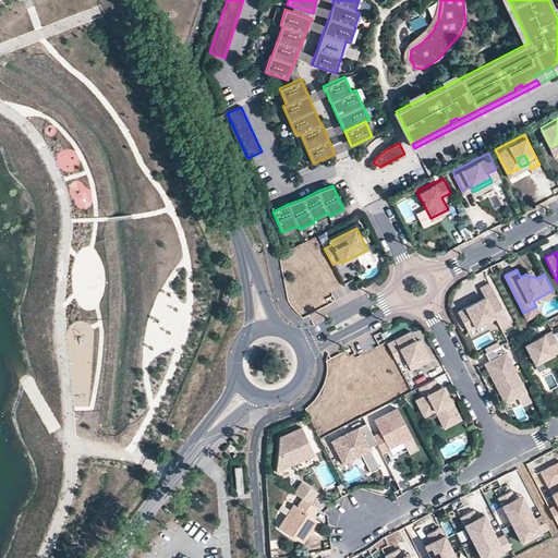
[(489,283),(480,288),(484,296),(457,311),(466,330),(494,316),(499,327),(509,322),(489,283)]
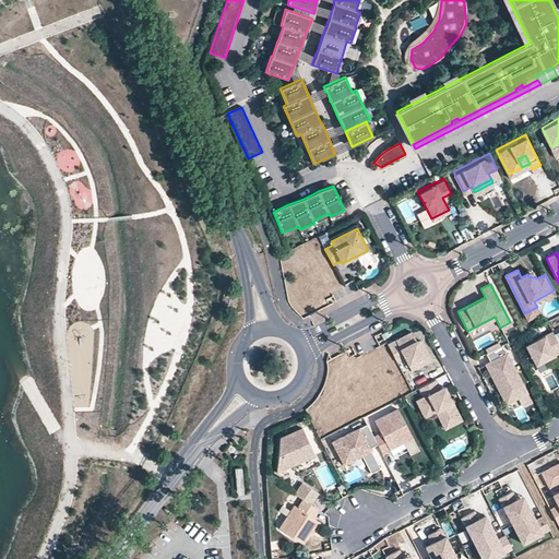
[(557,296),(554,290),(544,296),(547,301),(557,296)]
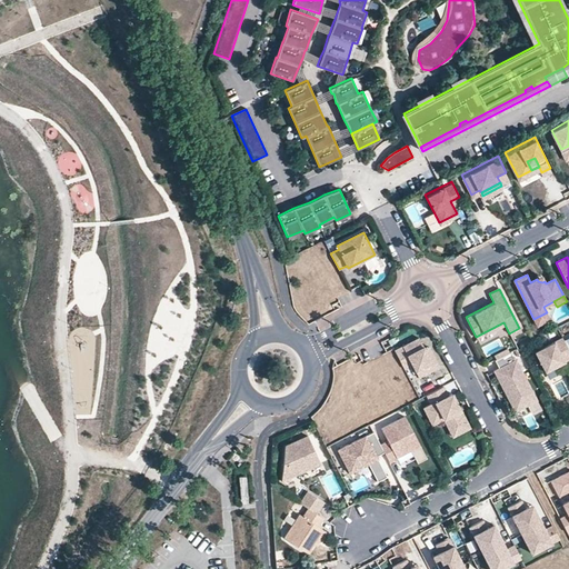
[(546,371),(568,359),(568,350),(562,337),(535,351),(546,371)]
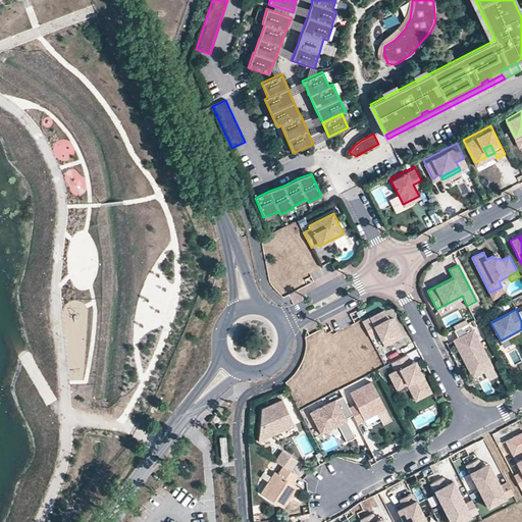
[(384,311),(362,322),(371,338),(378,334),(384,347),(399,338),(389,320),(384,311)]
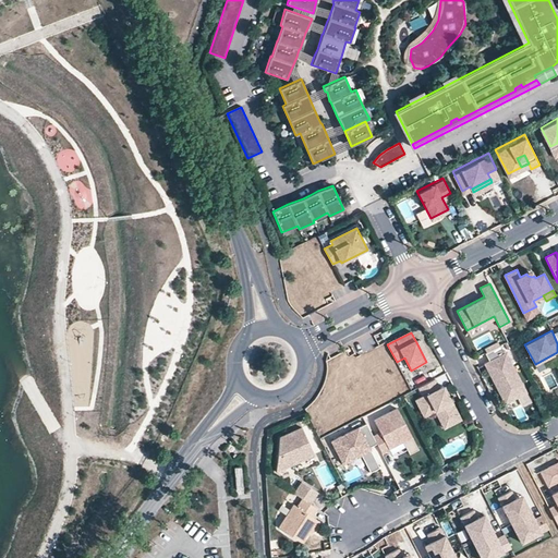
[(416,342),(426,362),(431,360),(421,341),(416,342)]
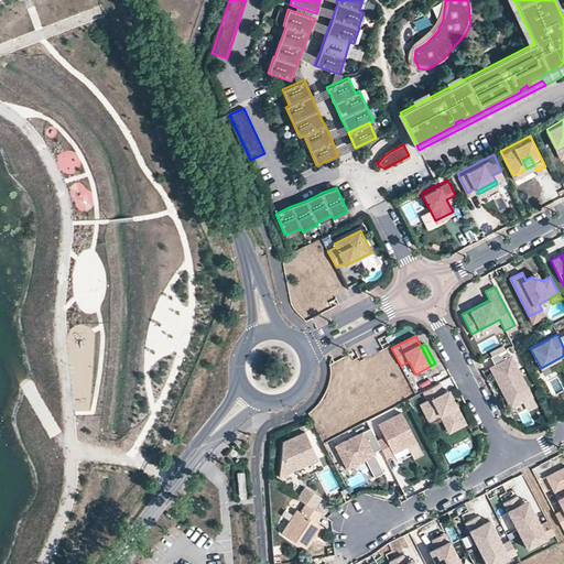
[(490,353),(491,356),(505,349),(502,346),(490,353)]
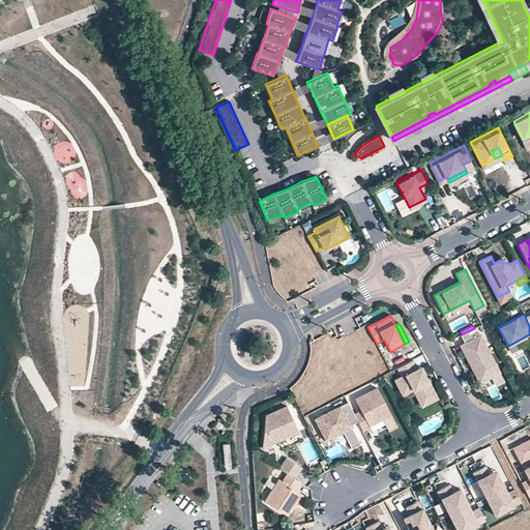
[(462,334),(461,335),(465,343),(460,345),(472,369),(474,366),(477,373),(482,375),(486,380),(500,372),(480,334),(479,334),(475,327),(474,328),(462,334)]
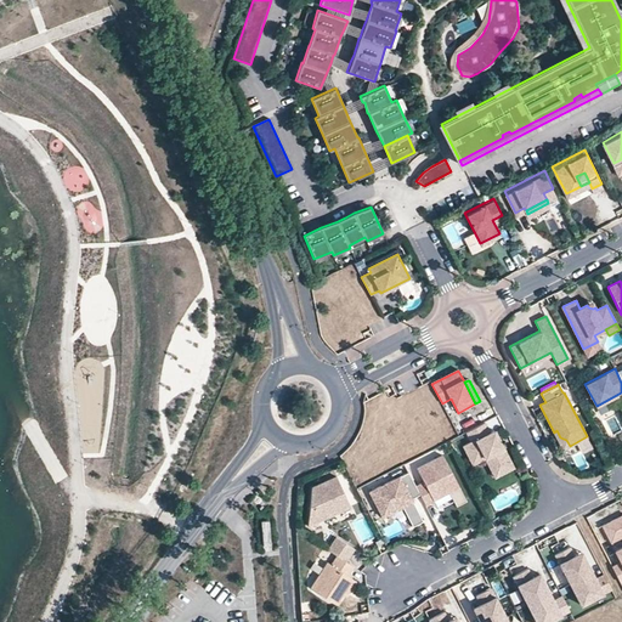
[(490,433),(485,422),(465,433),(470,442),(463,446),(469,458),(481,452),(485,458),(491,454),(498,469),(512,462),(495,430),(490,433)]
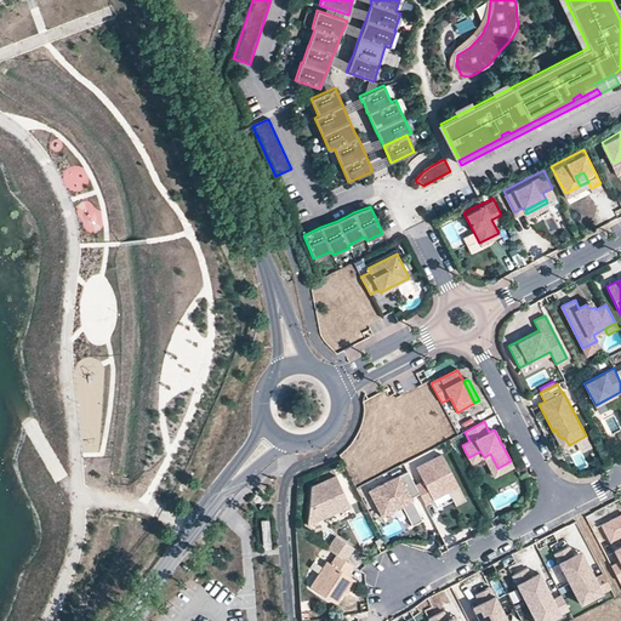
[(562,449),(569,445),(565,439),(559,437),(556,429),(553,432),(562,449)]
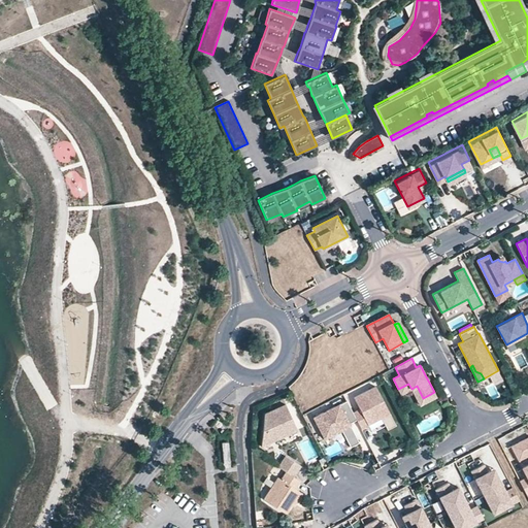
[(400,394),(411,389),(408,384),(398,389),(400,394)]
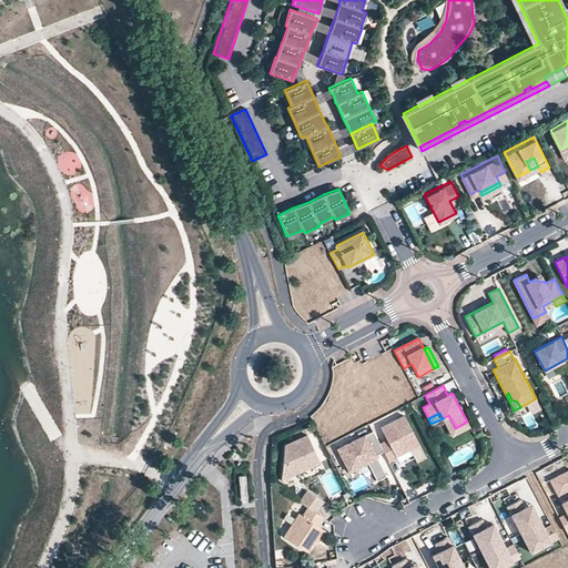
[(469,426),(467,422),(455,428),(448,415),(443,418),(452,436),(469,426)]
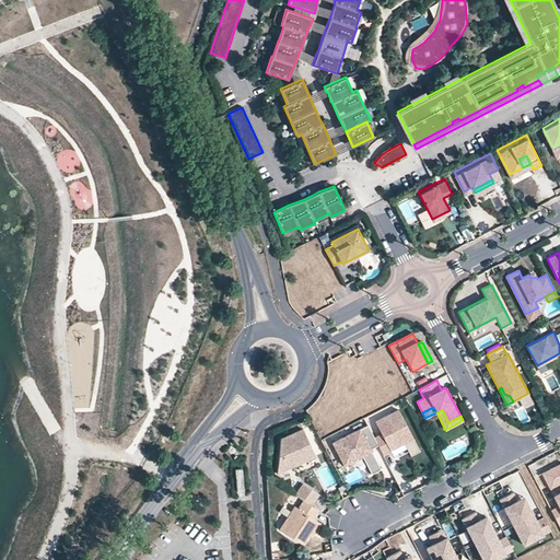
[(377,445),(383,455),(404,443),(410,456),(420,452),(398,410),(375,422),(382,434),(374,438),(375,440),(377,445)]
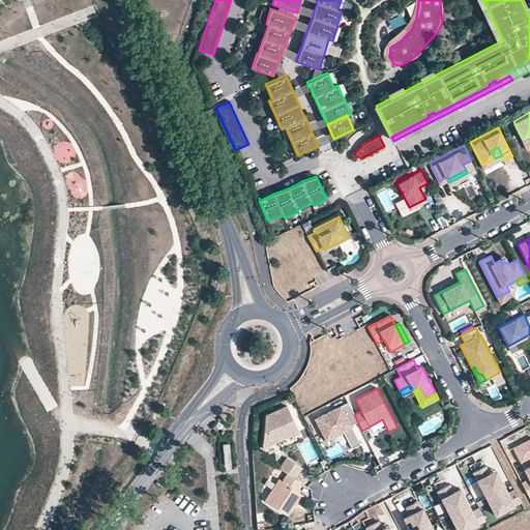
[(349,419),(355,416),(354,414),(348,403),(315,419),(326,440),(335,435),(333,431),(342,427),(344,431),(352,447),(361,443),(351,424),(349,419)]
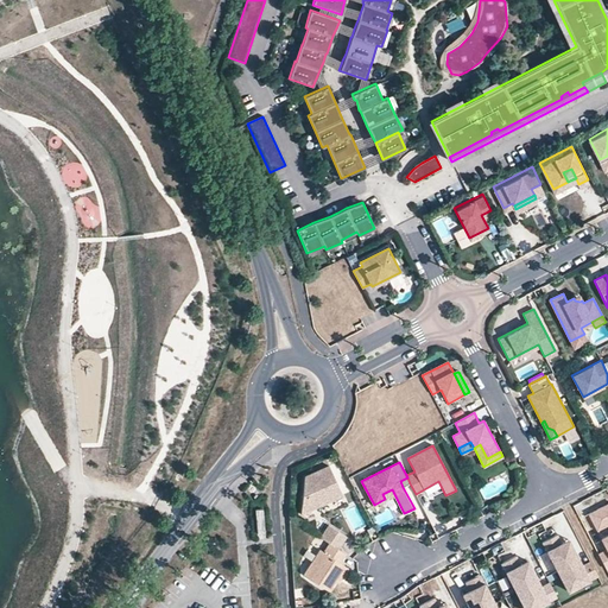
[(299,512),(341,494),(328,464),(304,475),(299,512)]
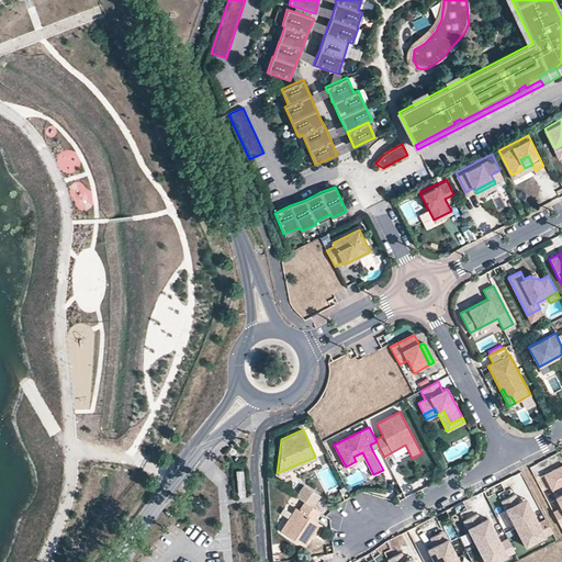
[(356,461),(364,457),(362,452),(353,457),(356,461)]
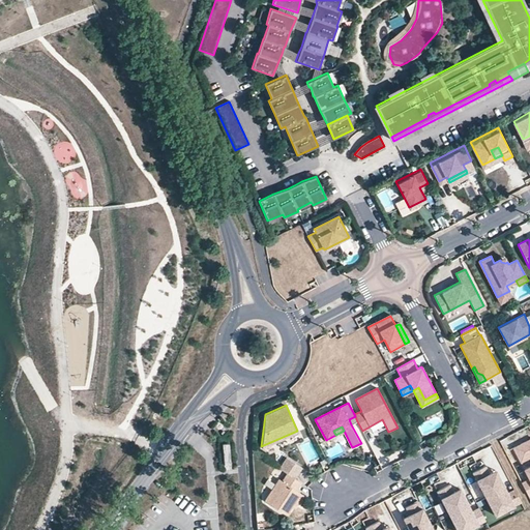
[(230,440),(221,441),(223,463),(231,463),(230,440)]
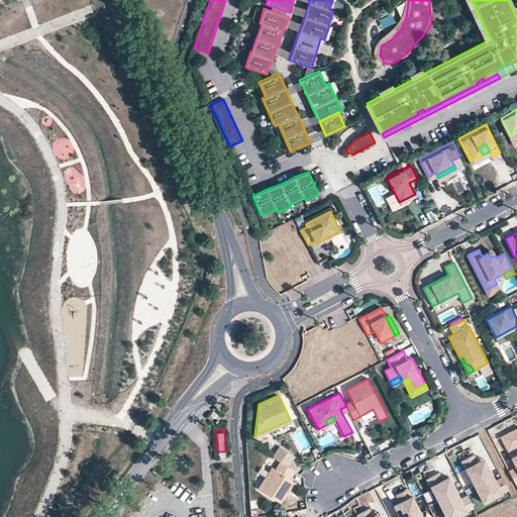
[(516,432),(503,440),(509,452),(516,447),(516,432)]
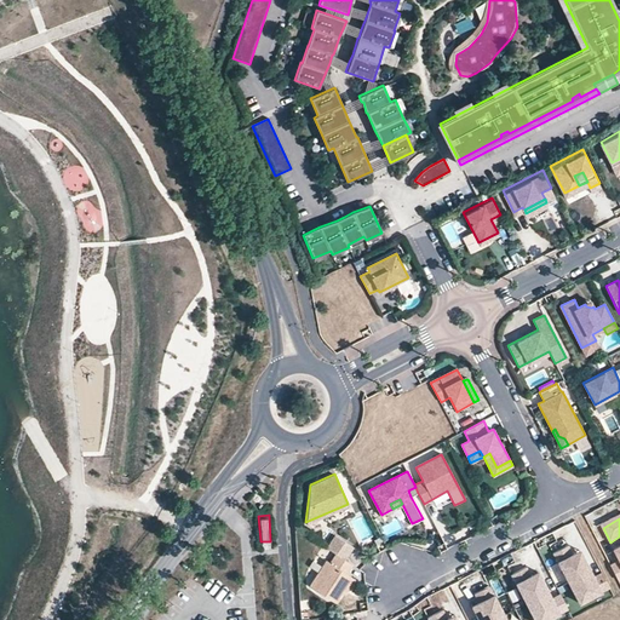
[(336,554),(345,560),(354,547),(336,535),(327,547),(336,554)]
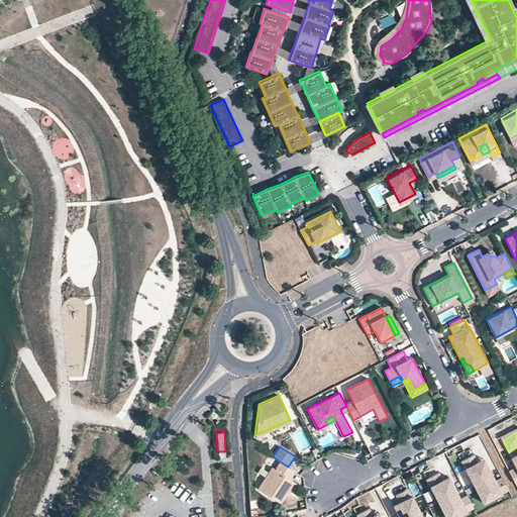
[(484,503),(508,490),(502,478),(495,481),(490,484),(488,479),(493,477),(486,463),(481,466),(479,461),(475,454),(461,460),(484,503)]
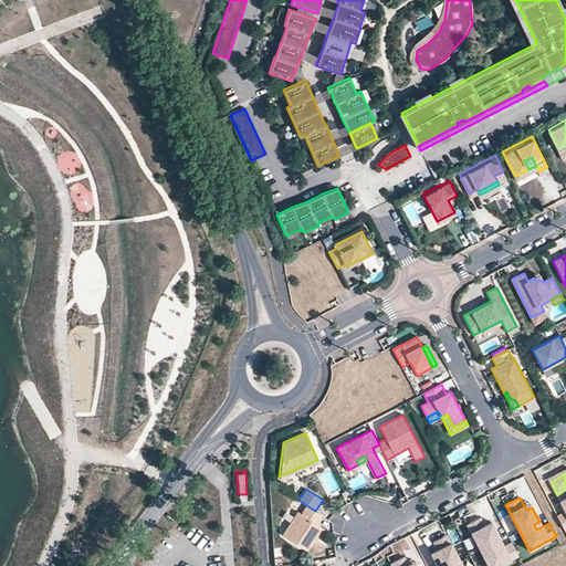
[(316,523),(322,515),(315,511),(306,505),(302,514),(297,511),(283,534),(306,549),(313,540),(321,526),(316,523)]
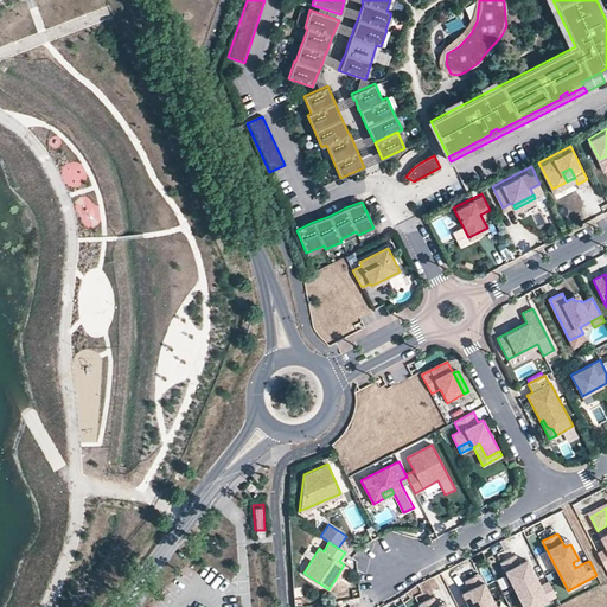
[(524,606),(534,606),(556,596),(549,581),(540,586),(534,588),(531,583),(537,581),(529,566),(523,568),(521,563),(516,555),(502,562),(524,606)]
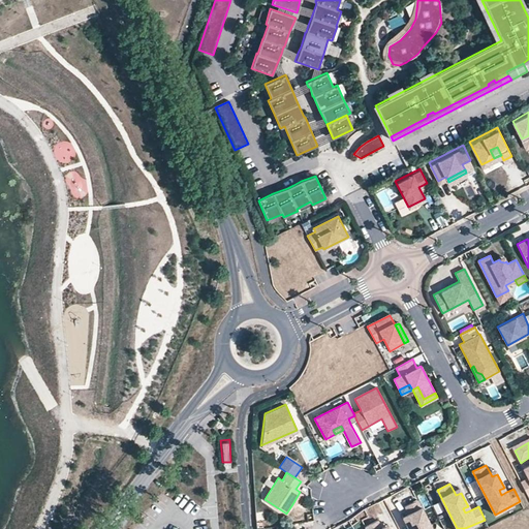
[(303,494),(300,492),(292,504),(294,506),(303,494)]
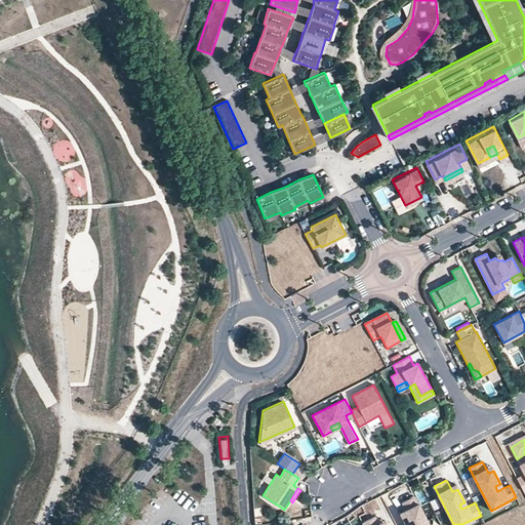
[(428,524),(413,496),(401,503),(404,511),(407,515),(402,518),(405,524),(428,524)]
